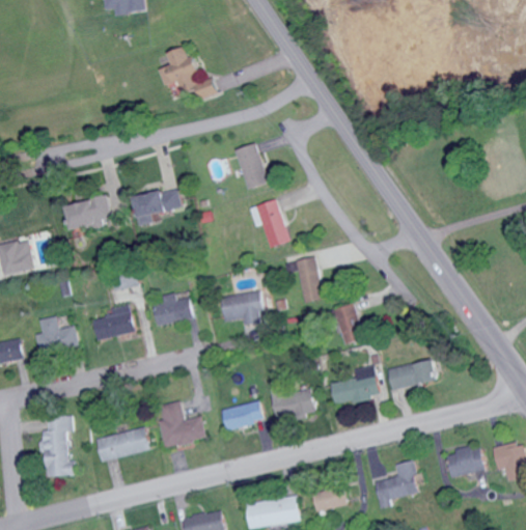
[(141,0),(115,0),(103,0),(103,9),(112,9),(113,14),(142,12),(141,0)]
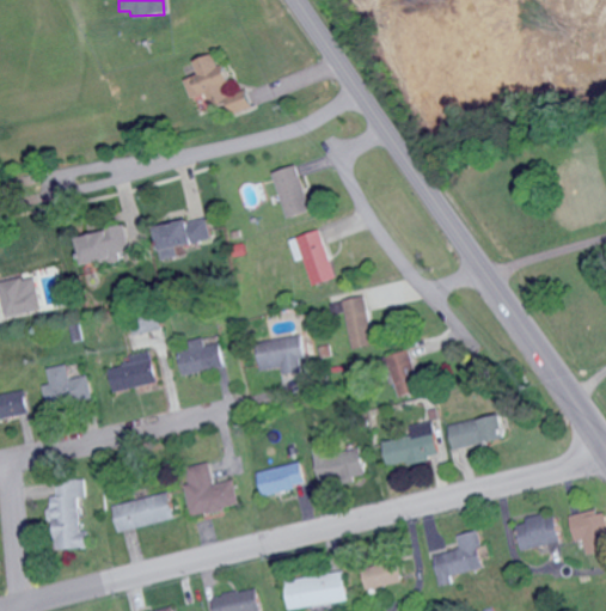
[(183,80),(196,115),(225,103),(219,85),(230,81),(222,65),(215,67),(210,54),(191,61),(196,75),(183,80)]
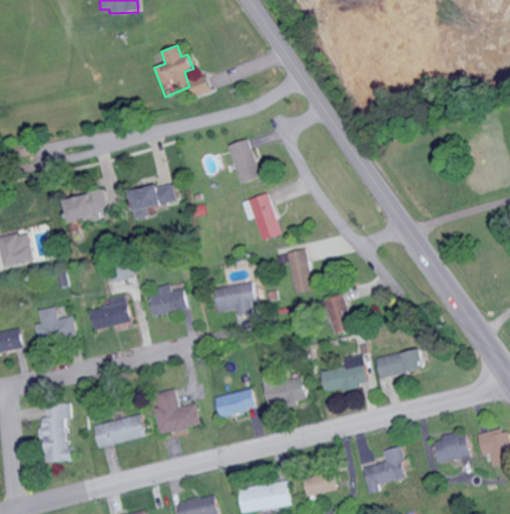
[(212,92),(209,82),(193,88),(196,97),(212,92)]
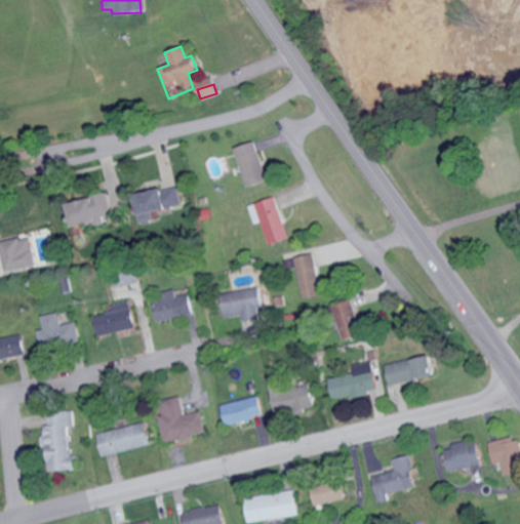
[(232,149),(245,188),(266,182),(251,142),(232,149)]
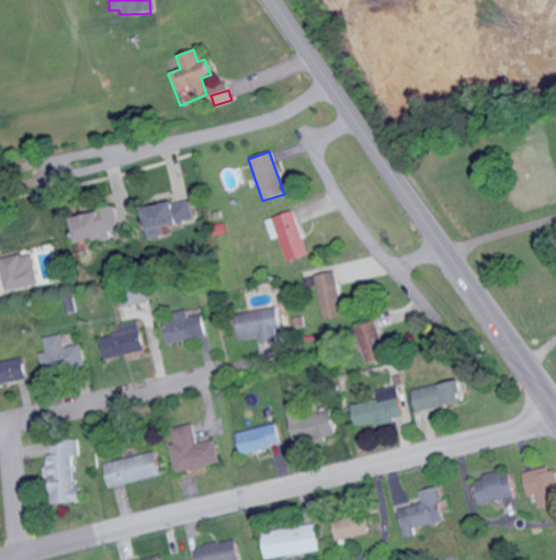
[(140,209),(147,240),(162,236),(160,227),(192,219),(186,198),(140,209)]
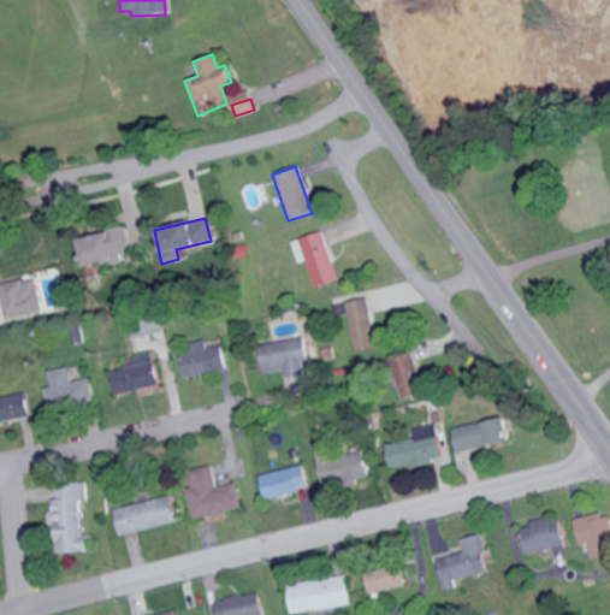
[(83,267),(130,255),(123,228),(76,240),(83,267)]
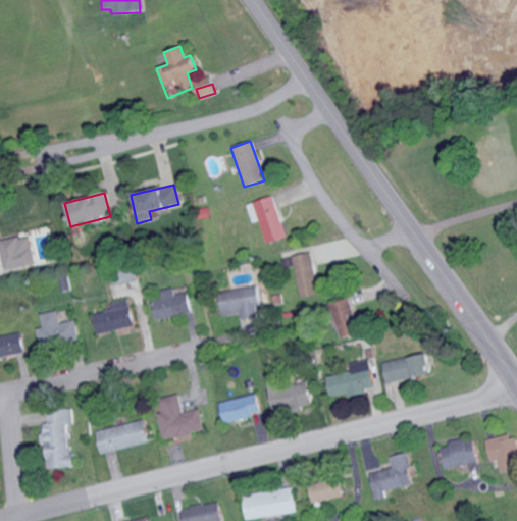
[(285,238),(270,196),(244,205),(250,223),(257,221),(265,245),(285,238)]
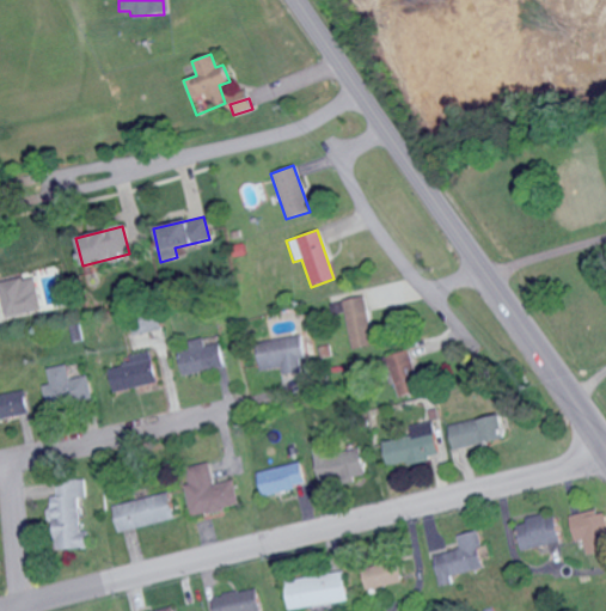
[(40,310),(32,276),(0,285),(0,294),(6,318),(40,310)]
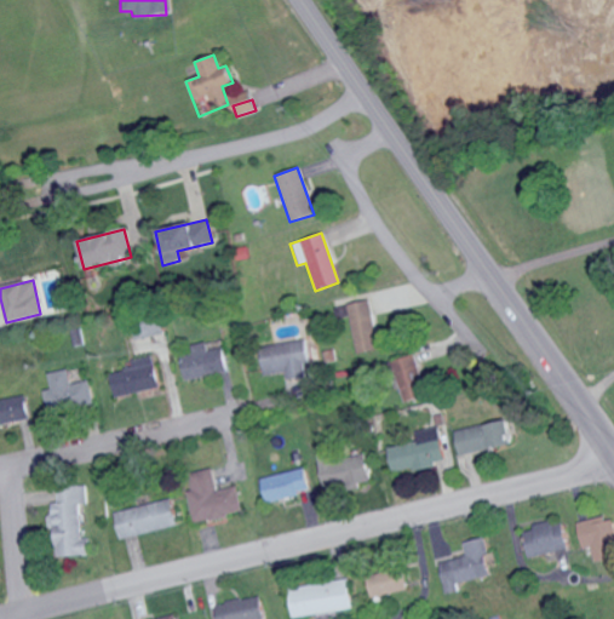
[(372,353),(369,302),(348,303),(350,354),(372,353)]
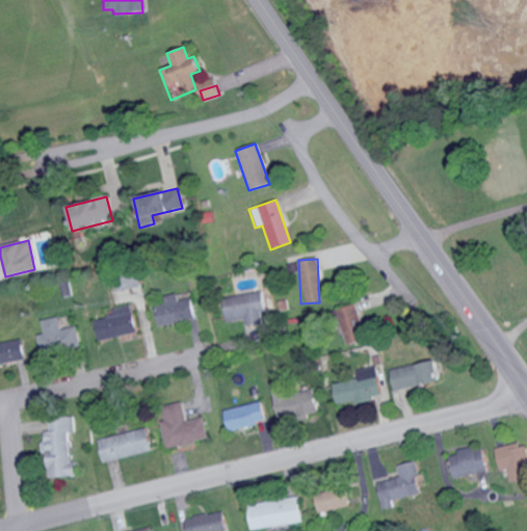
[(242,320),(243,326),(260,325),(259,314),(261,314),(260,293),(220,296),(224,322),(242,320)]
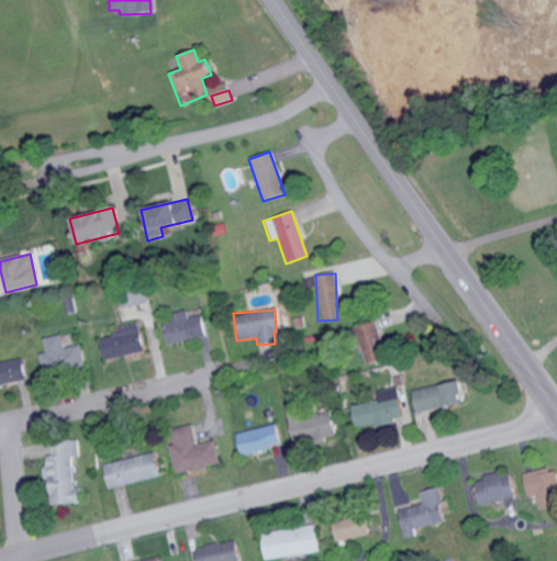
[(173,313),(174,323),(163,324),(166,344),(204,339),(202,316),(187,318),(186,312),(173,313)]
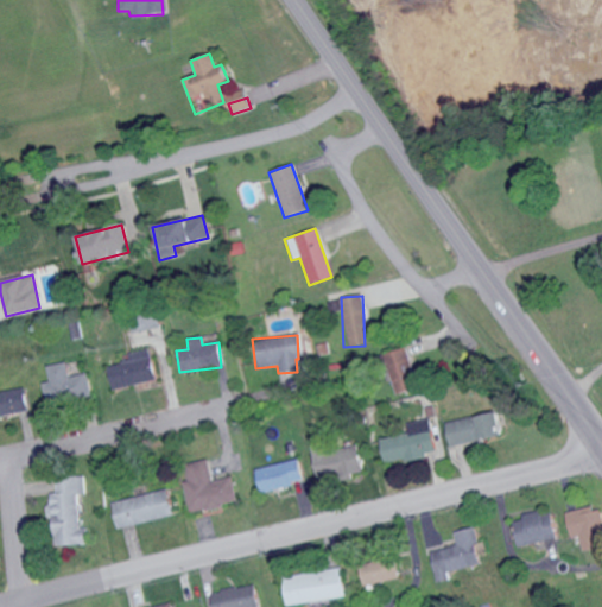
[(381,355),(394,397),(420,389),(406,347),(381,355)]
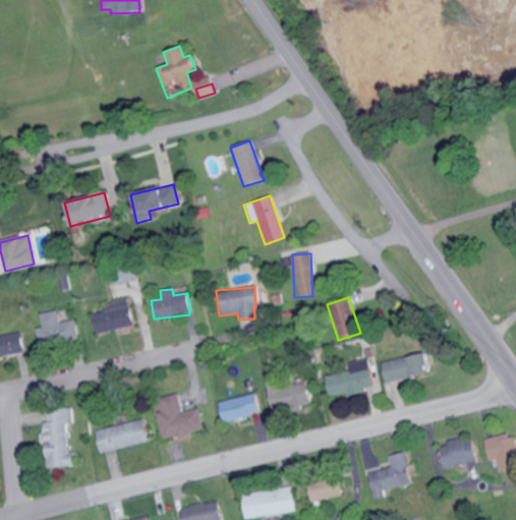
[(96,334),(134,326),(128,299),(110,303),(111,309),(92,313),(96,334)]
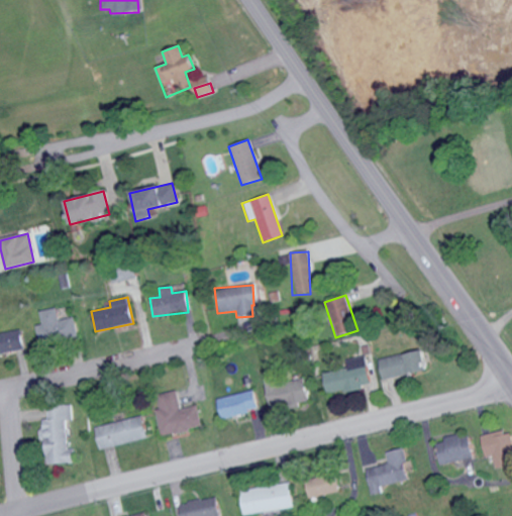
[(34,326),(38,344),(77,337),(73,317),(58,320),(56,308),(38,311),(40,325),(34,326)]
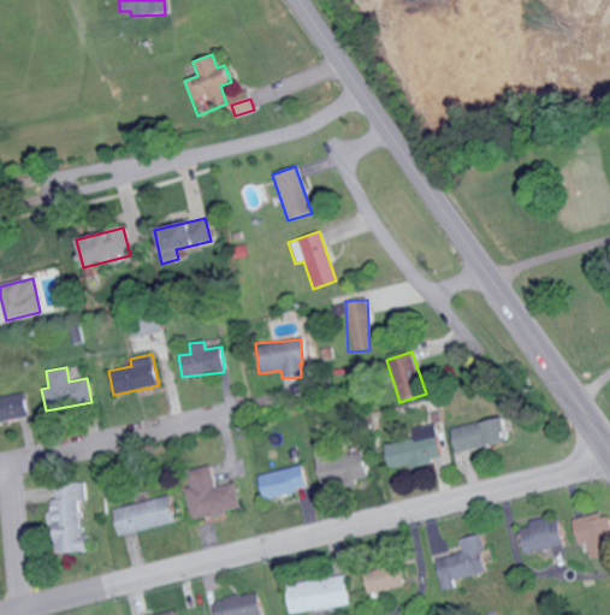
[(0,421),(28,417),(23,394),(0,397),(0,421)]
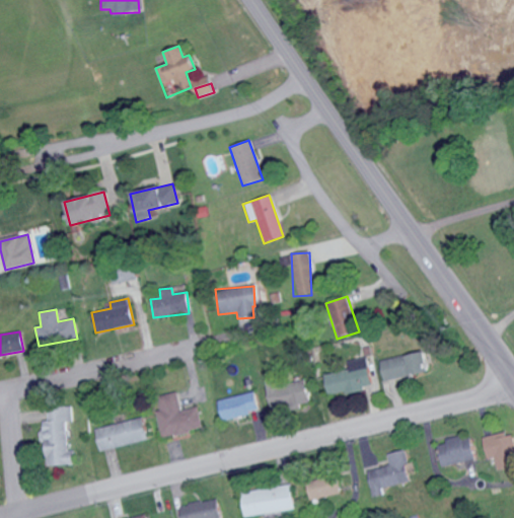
[(379,360),(383,381),(428,373),(424,353),(379,360)]
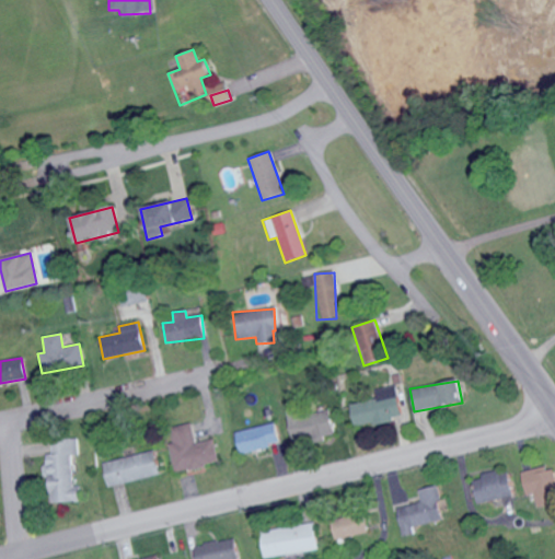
[(349,405),(354,428),(401,418),(394,386),(373,391),(376,399),(349,405)]
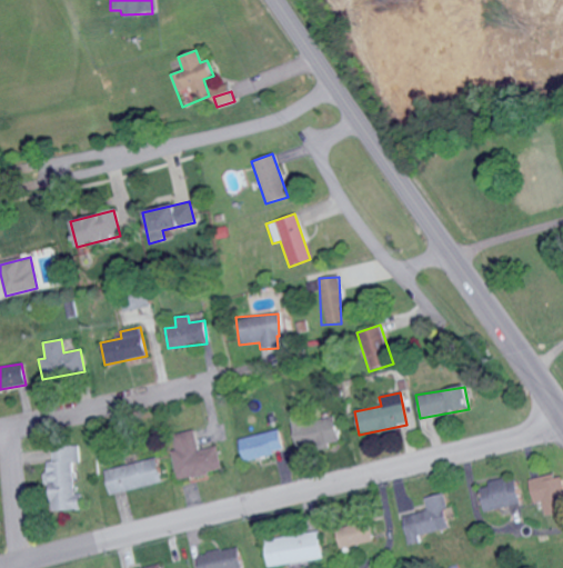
[(337,440),(331,417),(309,421),(307,414),(288,418),(294,450),(337,440)]
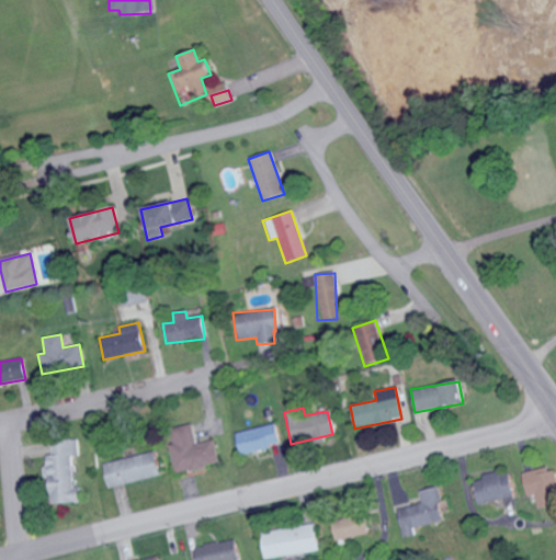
[(279,444),(272,423),(234,434),(239,455),(279,444)]
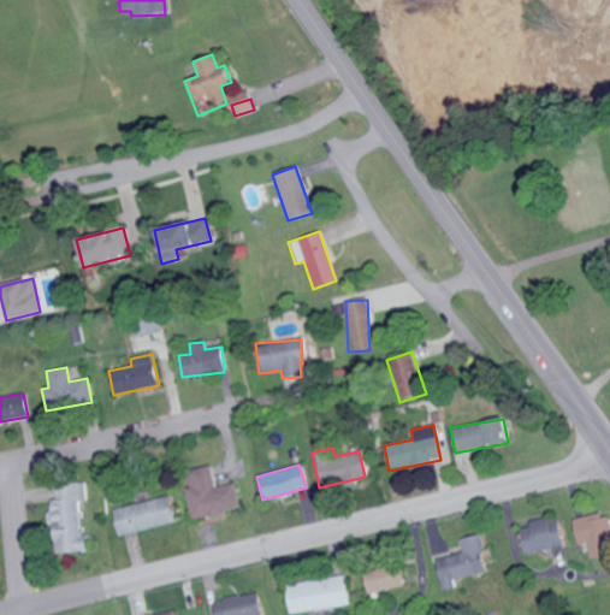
[(232,483),(212,488),(207,466),(184,472),(188,488),(182,489),(189,521),(238,509),(232,483)]
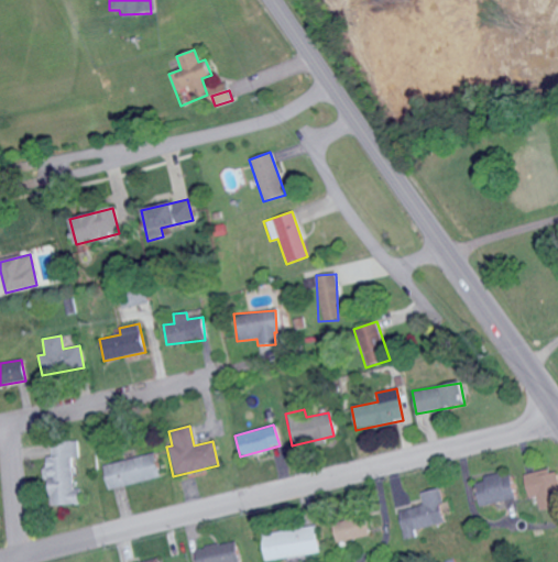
[(74,505),(70,459),(76,459),(75,441),(48,443),(50,458),(42,458),(44,480),(47,480),(50,506),(74,505)]
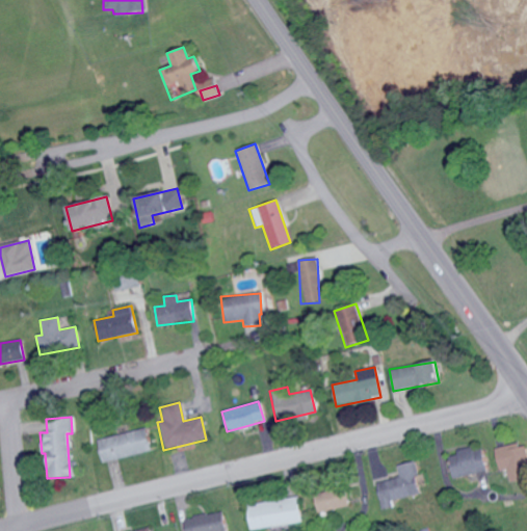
[(151,451),(145,428),(96,441),(101,463),(151,451)]
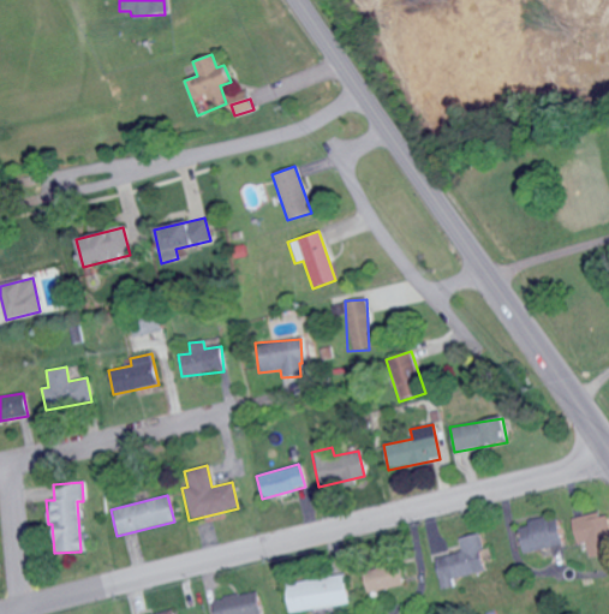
[(571,519),(575,546),(585,544),(586,558),(608,554),(608,540),(604,513),(571,519)]
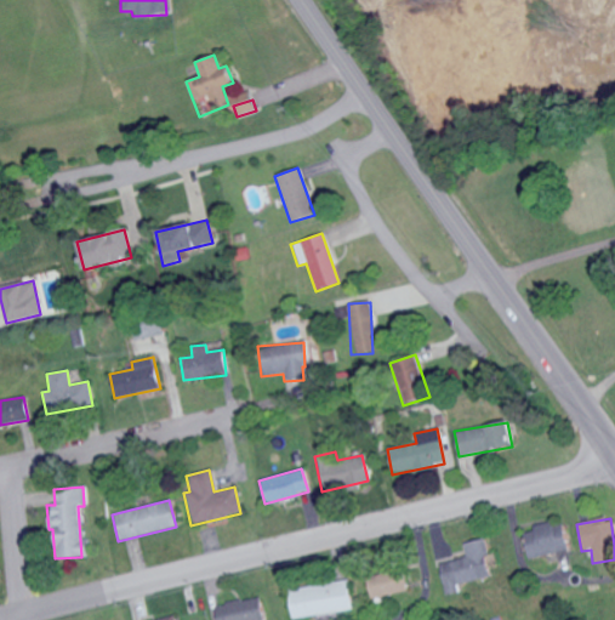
[(523,530),(528,558),(568,551),(563,523),(523,530)]
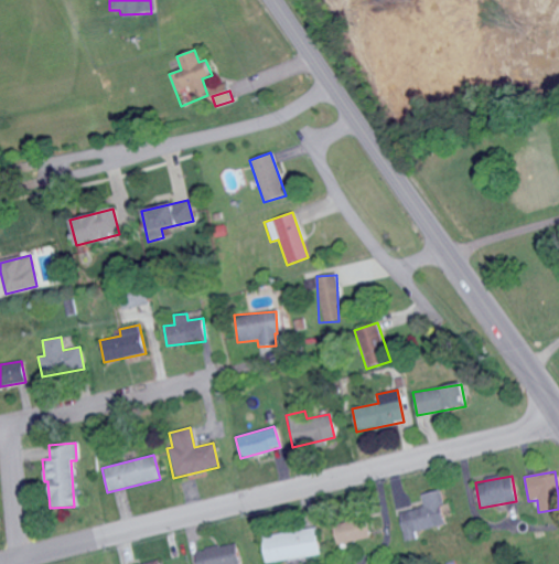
[(405,542),(417,540),(416,532),(447,525),(440,491),(420,495),(423,508),(399,512),(405,542)]
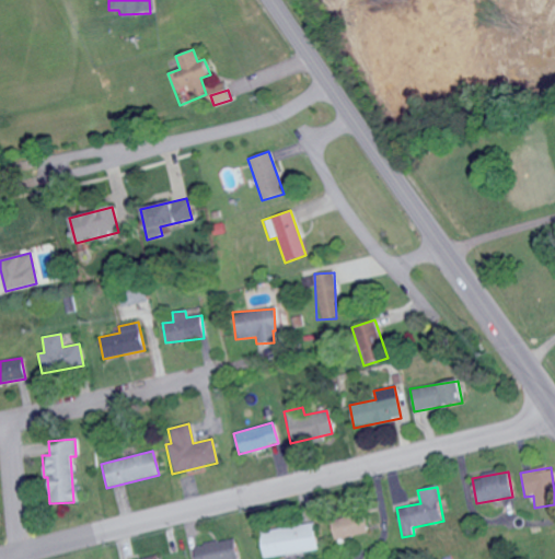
[(368,534),(365,514),(332,519),(335,538),(368,534)]
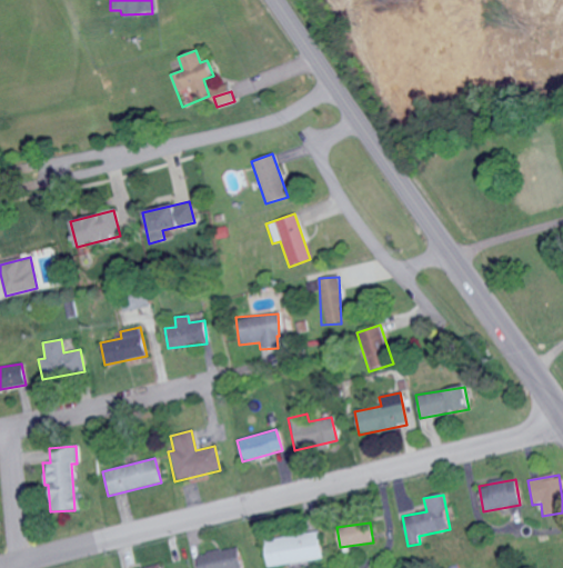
[(322,559),(318,532),(262,540),(267,567),(273,567),(322,559)]
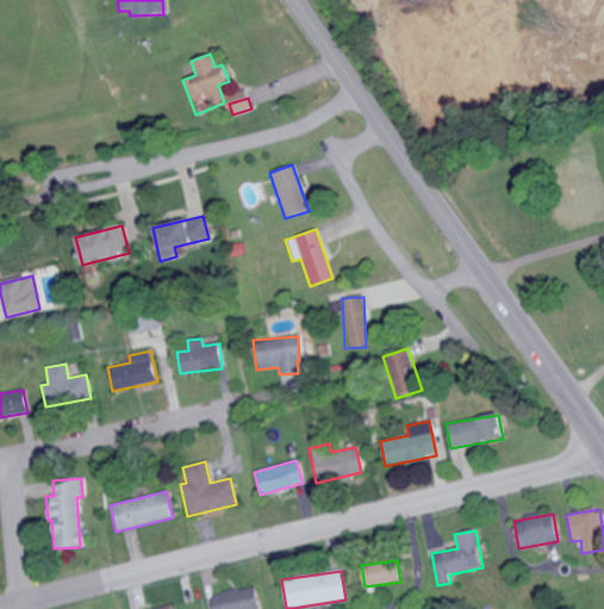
[(257,608),(254,586),(209,596),(211,608),(257,608)]
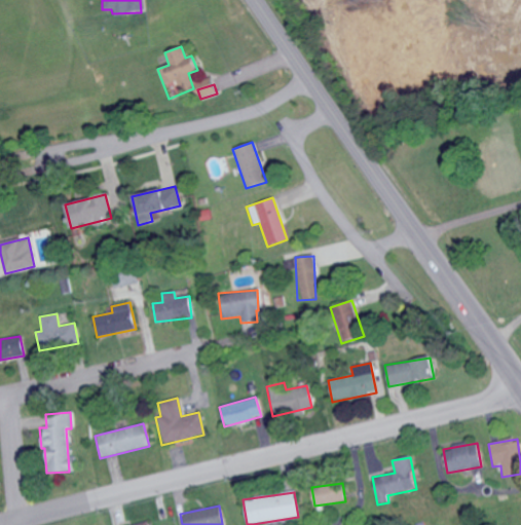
All buildings are outlined.
